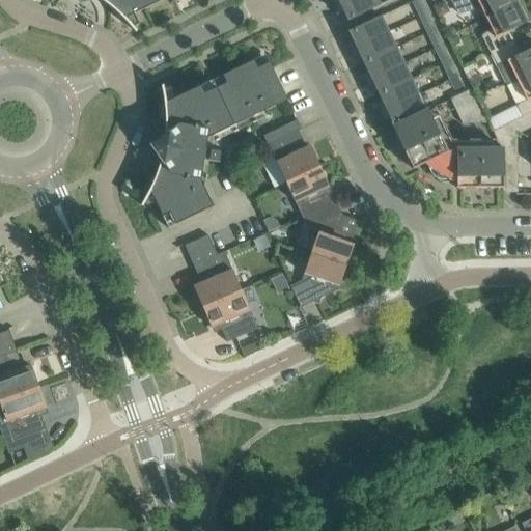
[(101,0),(105,3),(110,6),(116,11),(121,17),(126,21),(131,26),(136,33),(137,32),(126,19),(161,2),(160,0),(101,0)]
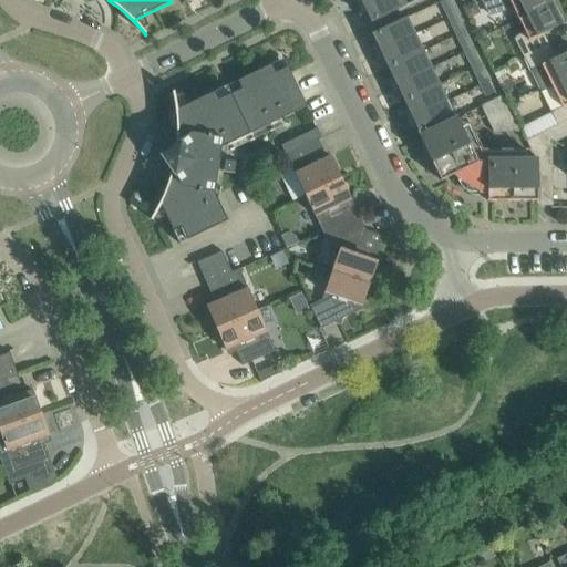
[(372,22),(392,12),(406,6),(403,0),(370,0),(357,7),(358,8),(360,17),(368,14),(372,24),(373,23),(372,22)]
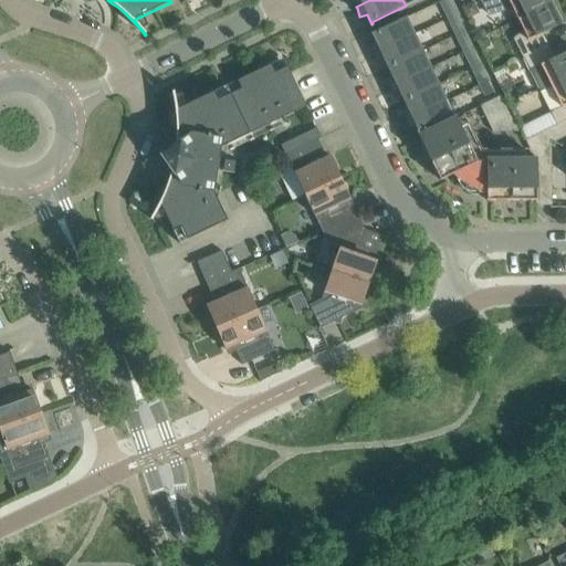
[(448,19),(458,14),(450,0),(443,0),(440,1),(448,19)]
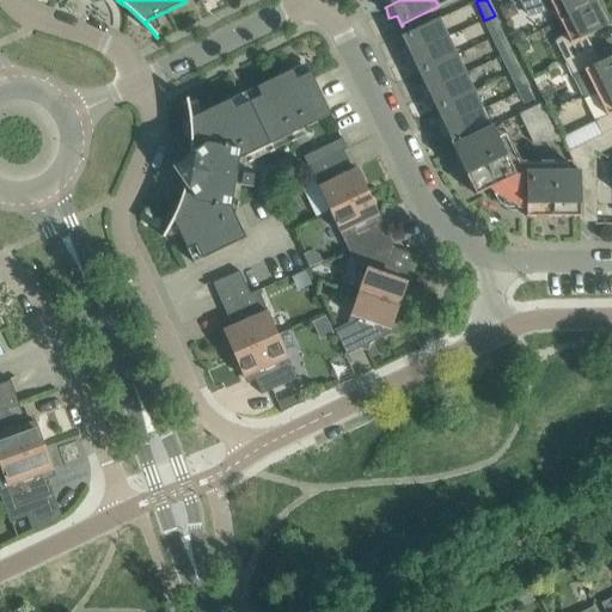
[(560,22),(599,1),(598,0),(519,0),(528,18),(554,10),(560,22)]
